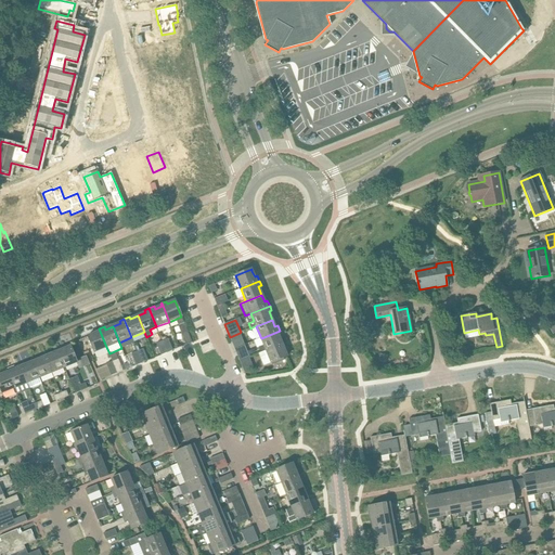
[(94,352),(106,347),(99,328),(94,331),(95,333),(88,336),(94,352)]
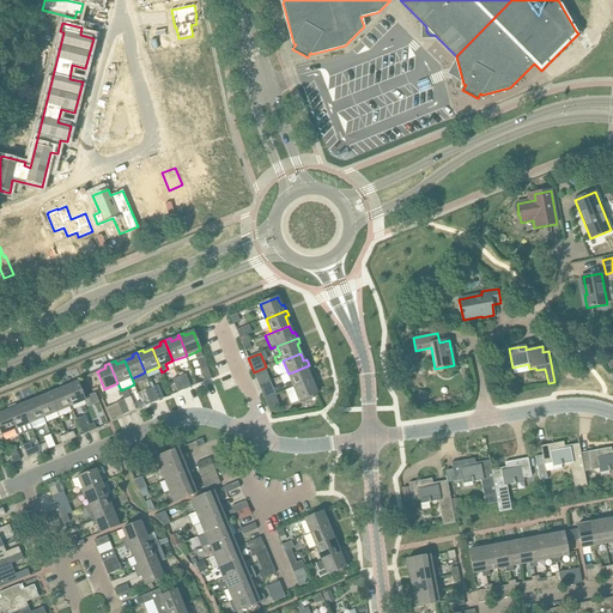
[(206,381),(212,378),(207,365),(200,368),(206,381)]
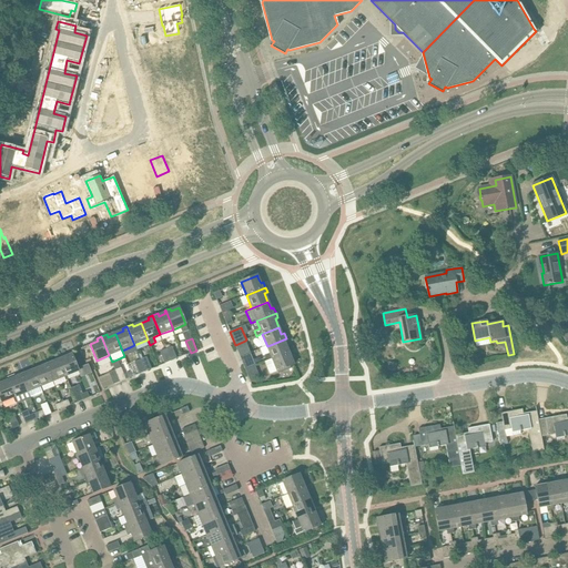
[(288,353),(288,352),(285,344),(288,343),(286,338),(267,346),(270,353),(265,355),(267,361),(272,358),(272,359),(288,353)]
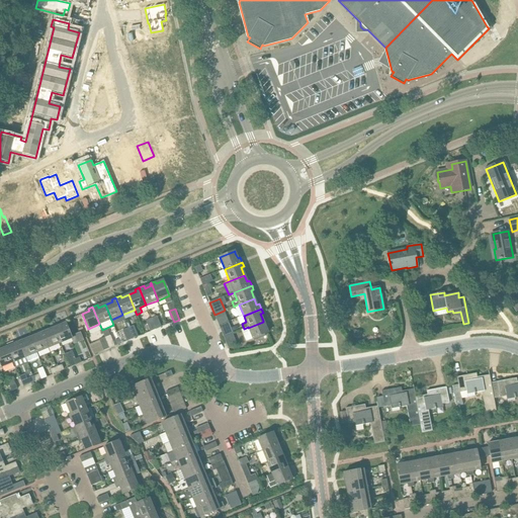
[(217,320),(226,316),(224,311),(214,315),(217,320)]
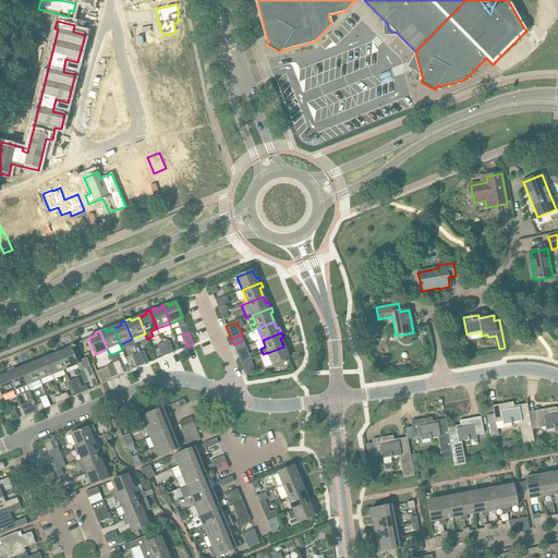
[(168,354),(173,352),(169,340),(164,343),(168,354)]
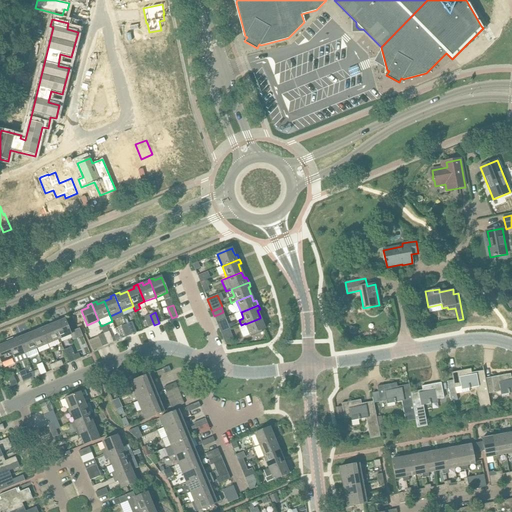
[(149,328),(154,325),(150,315),(144,317),(149,328)]
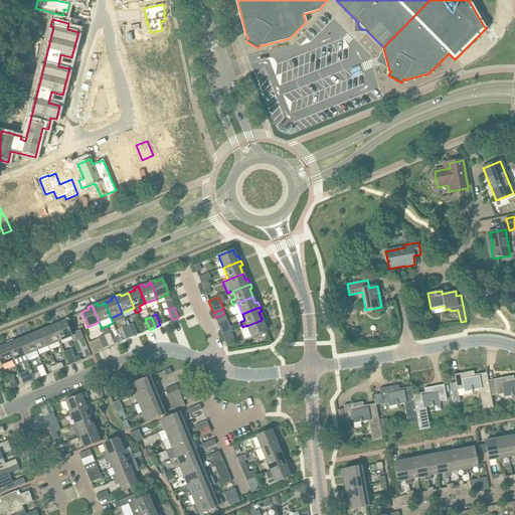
[(251,337),(267,331),(264,324),(266,323),(264,318),(262,319),(262,320),(246,326),(251,337)]
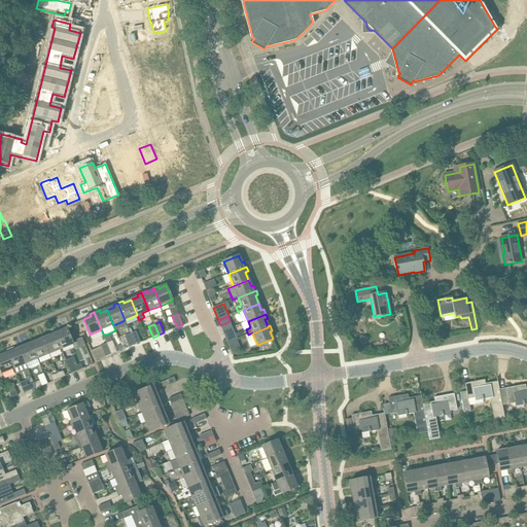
[(62,330),(55,334),(61,349),(76,343),(73,334),(69,335),(66,326),(61,328),(62,330)]
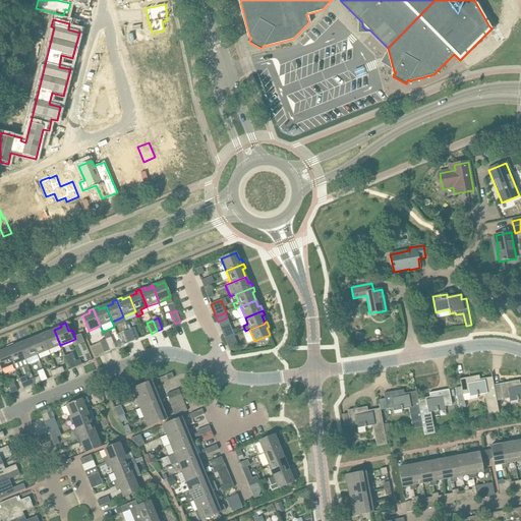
[(133,341),(139,339),(134,328),(129,330),(133,341)]
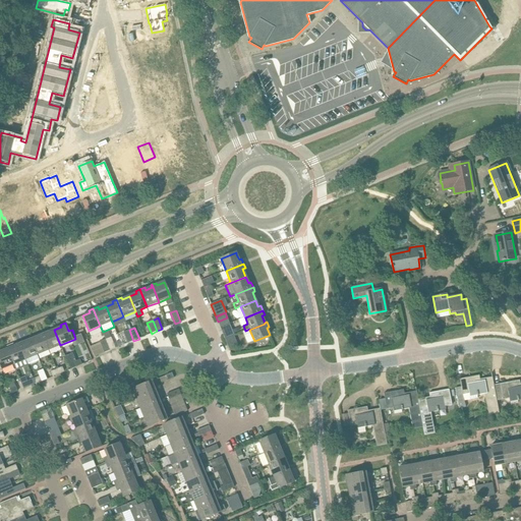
[(49,350),(60,345),(54,330),(47,333),(46,331),(42,333),(49,350)]
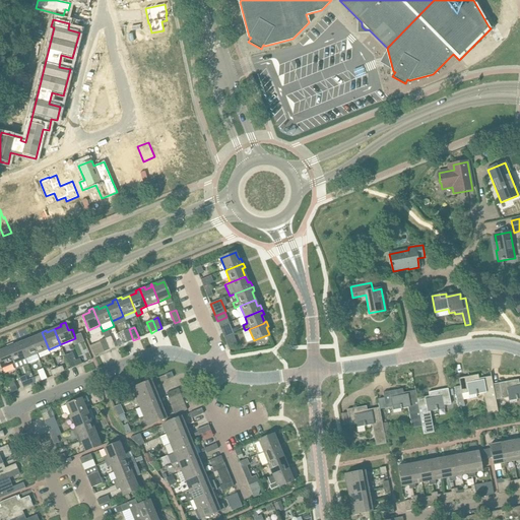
[(128,342),(133,340),(129,329),(123,331),(128,342)]
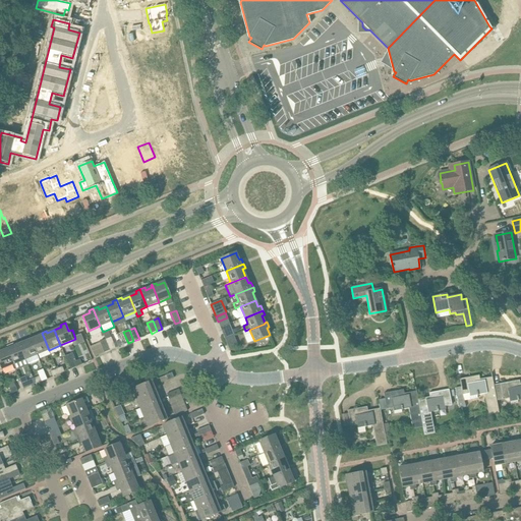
[(225,340),(234,336),(232,330),(223,333),(225,340)]
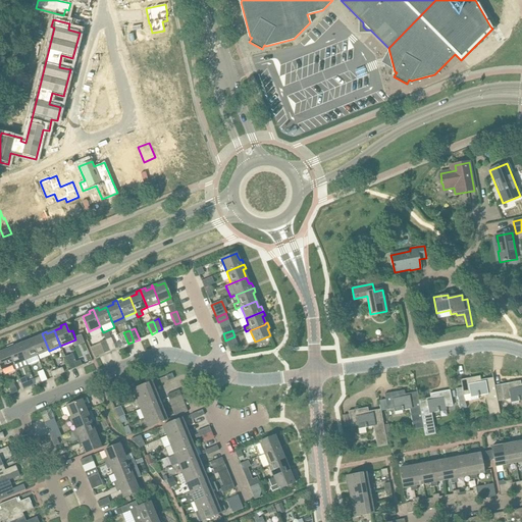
[(38,355),(49,351),(42,333),(37,335),(38,337),(31,341),(38,355)]
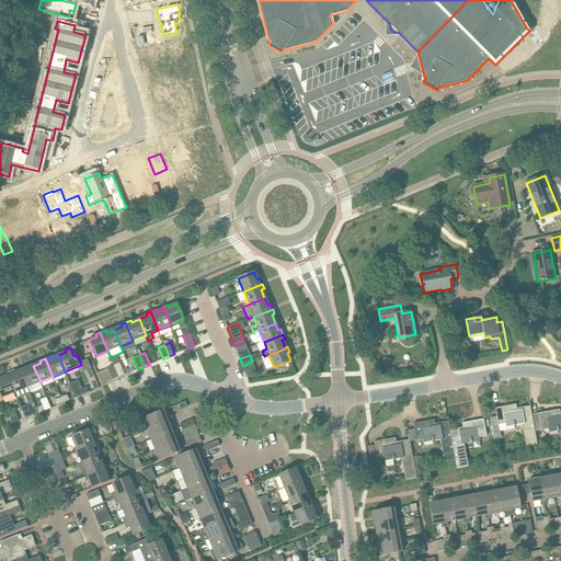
[(245,371),(251,369),(254,368),(252,362),(242,366),(245,371)]
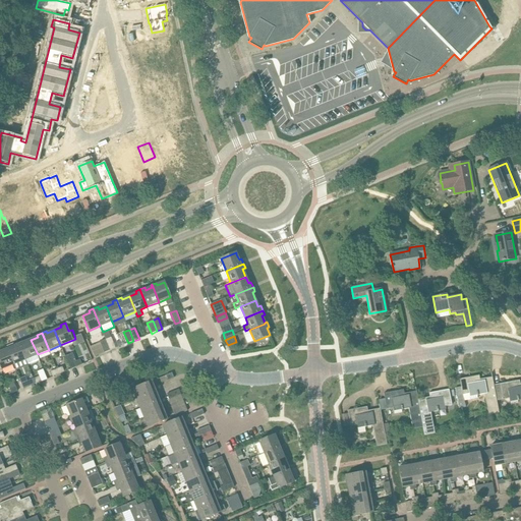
[(110,350),(116,348),(111,337),(106,339),(110,350)]
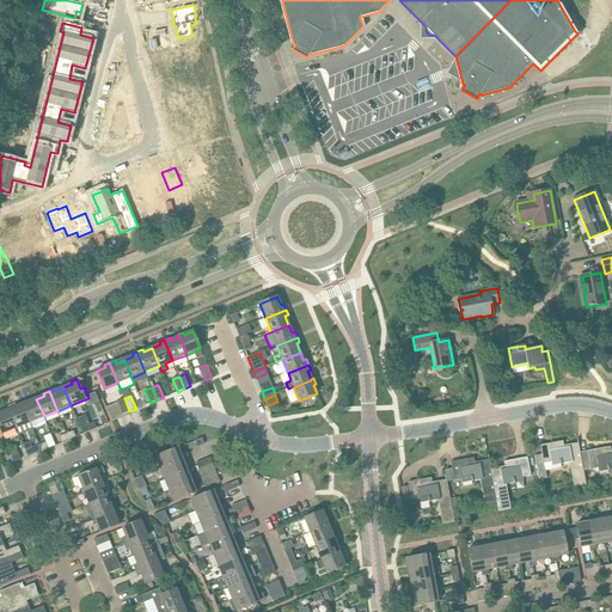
[(123,415),(129,411),(124,398),(117,402),(123,415)]
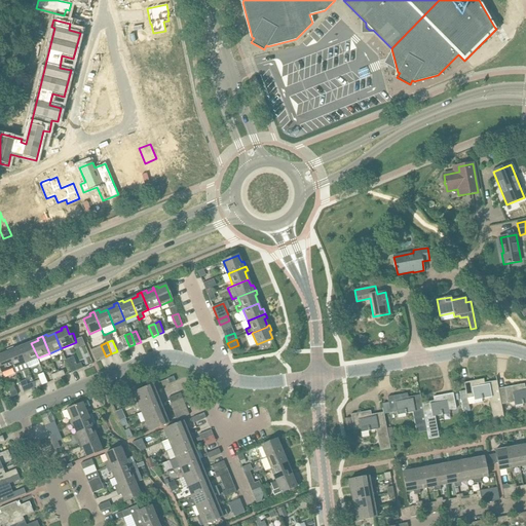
[(26,363),(38,358),(31,343),(24,346),(23,343),(19,345),(26,363)]
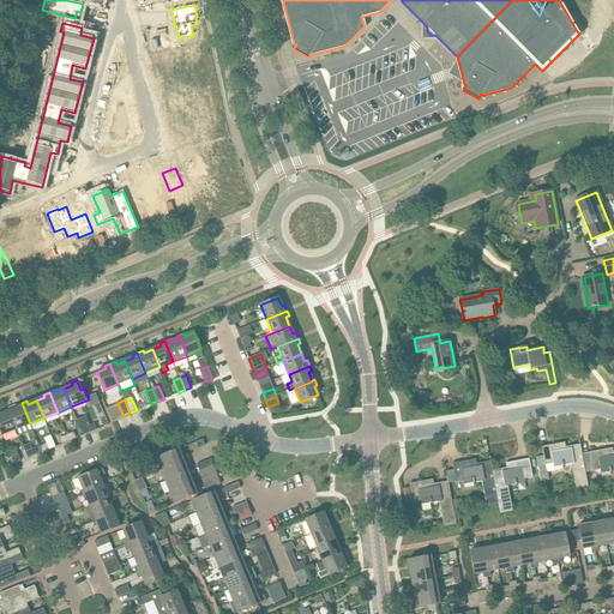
[(17,429),(30,423),(22,403),(16,405),(17,408),(10,411),(17,429)]
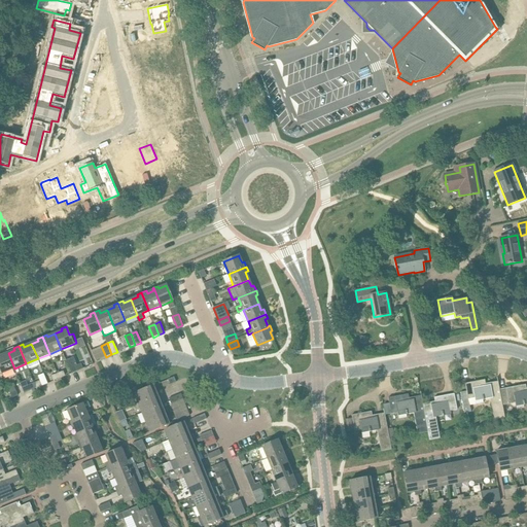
[(0,369),(2,374),(14,369),(8,353),(0,356),(0,354),(0,369)]
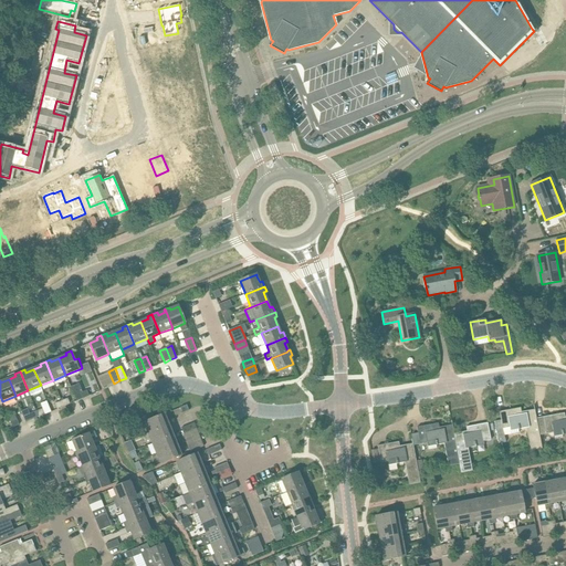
[(87,390),(83,392),(79,384),(71,387),(76,401),(90,396),(87,390)]
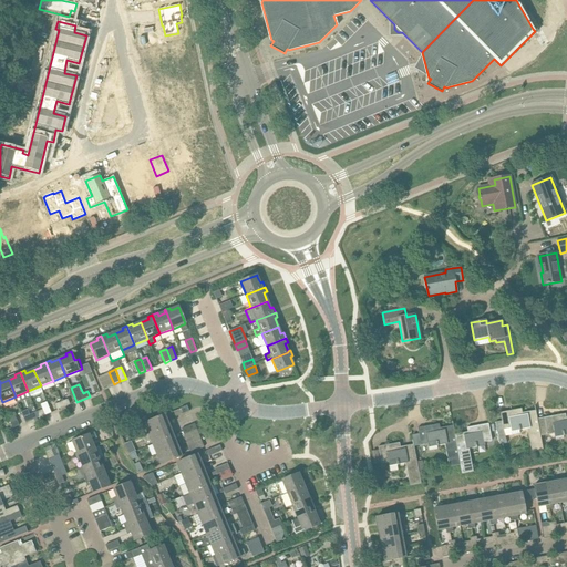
[(537,420),(537,419),(535,406),(534,406),(535,411),(532,411),(532,413),(523,415),(522,409),(501,413),(502,421),(495,423),(500,445),(506,443),(505,436),(519,433),(519,431),(521,431),(521,430),(527,429),(532,452),(543,450),(540,436),(537,420)]
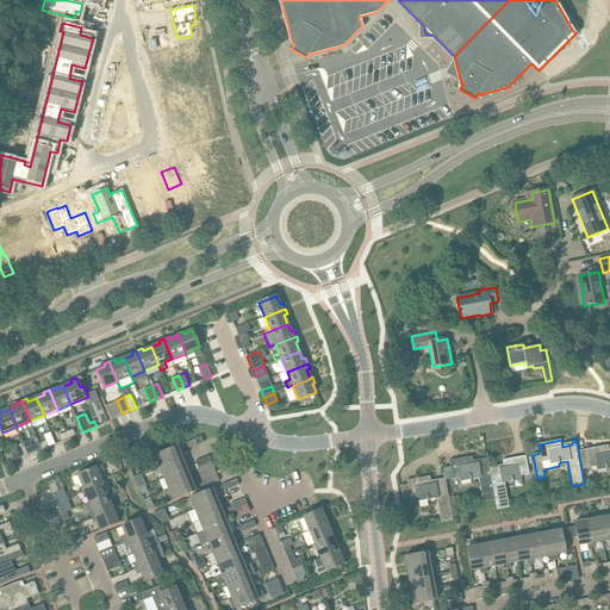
[(582,470),(596,467),(597,473),(607,472),(607,470),(608,470),(608,468),(609,467),(609,452),(609,453),(608,446),(578,450),(578,452),(582,470)]
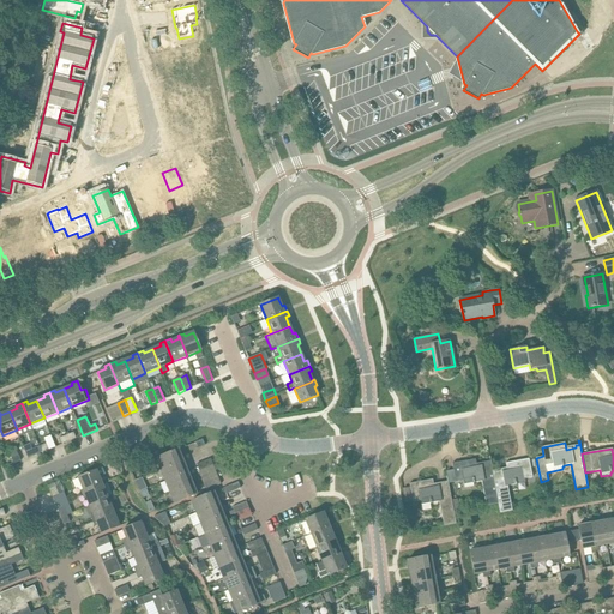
[(161,470),(184,461),(179,450),(156,458),(161,470)]
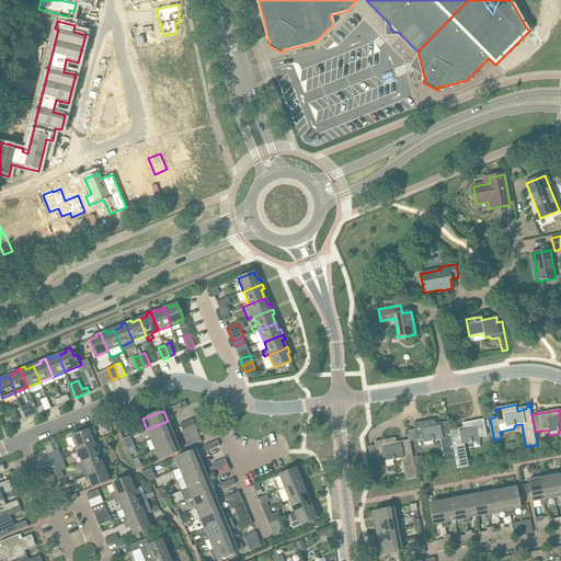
[(450,430),(449,426),(448,418),(447,418),(448,422),(445,422),(445,424),(436,426),(434,420),(413,424),(418,445),(424,443),(425,446),(433,445),(433,442),(434,442),(441,439),(445,462),(455,460),(456,460),(449,431),(450,430)]
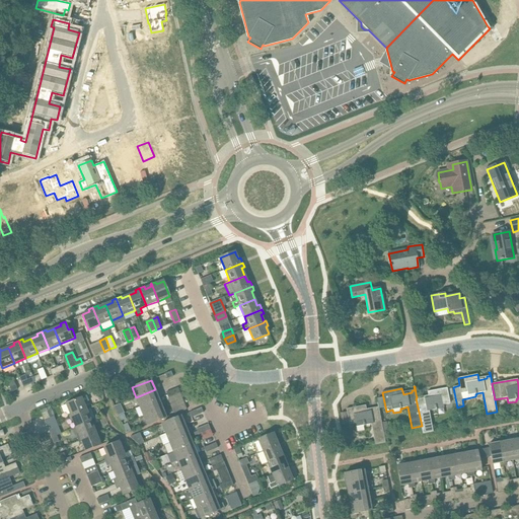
[(433,432),(429,411),(435,410),(435,411),(437,411),(436,406),(450,403),(447,388),(428,391),(429,397),(420,399),(420,397),(417,397),(416,398),(422,426),(421,426),(423,434),(433,432)]
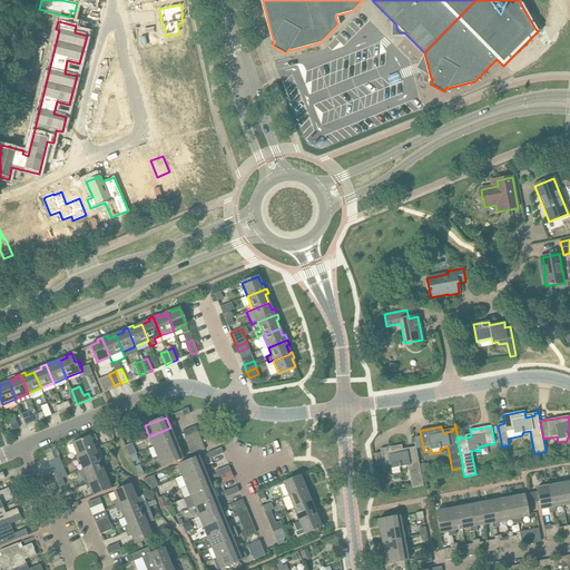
[(154,446),(174,439),(170,428),(149,436),(154,446)]
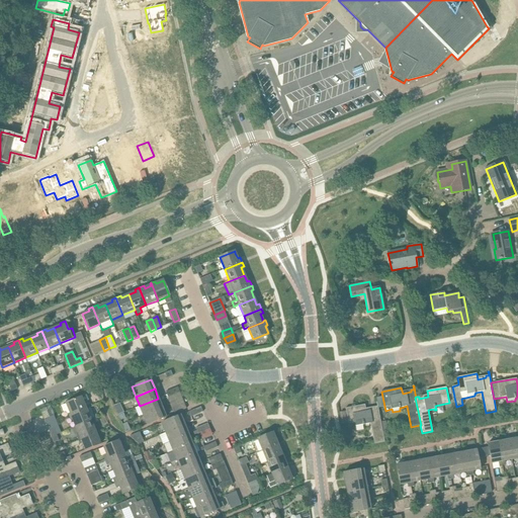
[(87,395),(66,404),(69,411),(67,412),(69,416),(86,409),(83,403),(89,401),(87,395)]
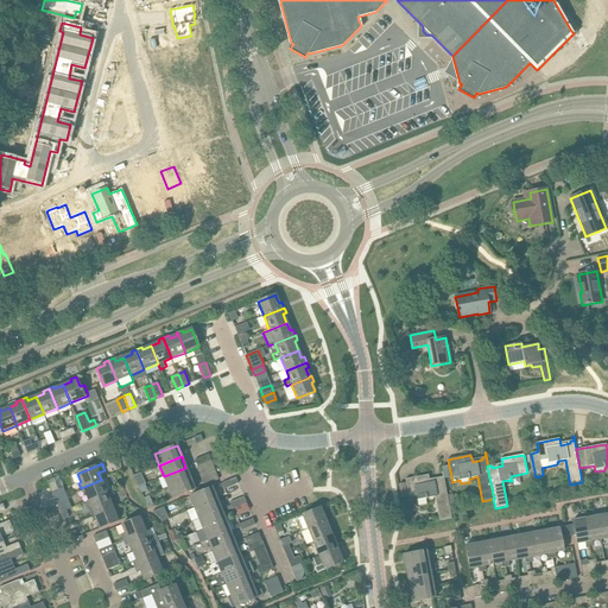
[(169,488),(190,479),(185,468),(164,476),(169,488)]
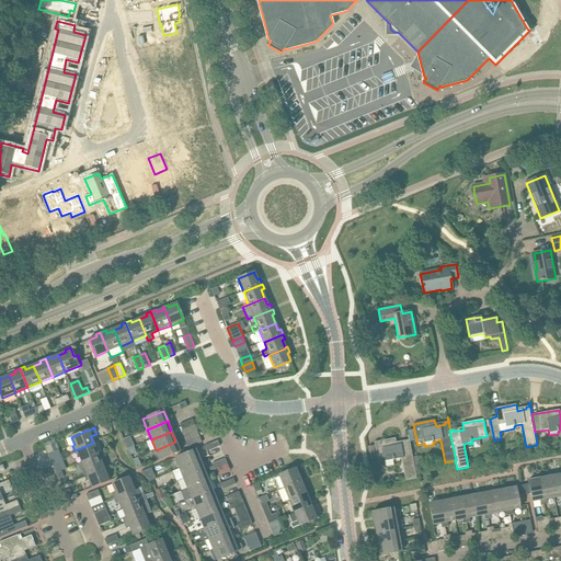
[(416,479),(414,468),(409,436),(408,436),(409,441),(405,441),(405,443),(397,445),(396,438),(374,443),(377,459),(392,456),(393,460),(395,460),(395,459),(401,458),(405,481),(416,479)]
